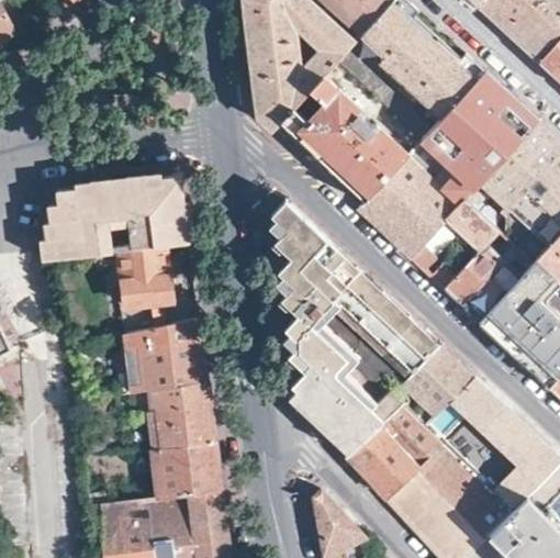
[(244,0),(250,54),(257,118),(272,132),(279,124),(293,109),(310,92),(324,77),(336,63),(344,56),(351,47),(299,0),(244,0)]
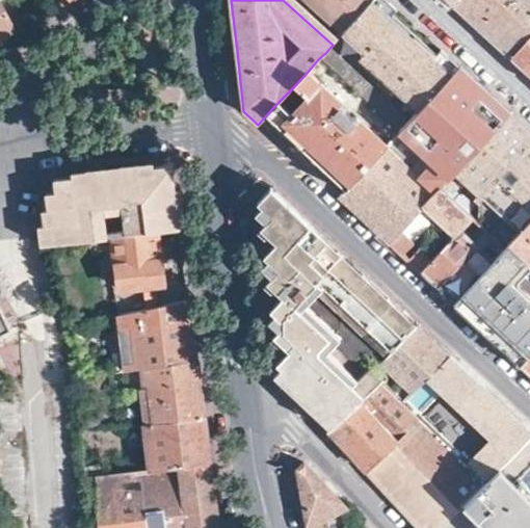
[(299,0),(340,36),(372,0),(299,0)]
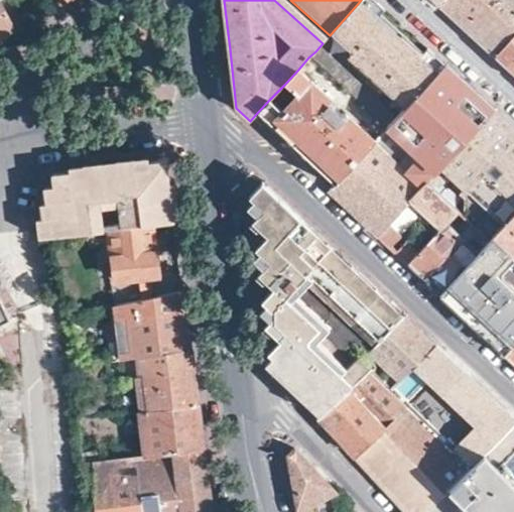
[(375,21),(383,12),(369,0),(361,0),(330,35),(351,55),(348,58),(405,110),(442,68),(426,51),(418,60),(375,21)]
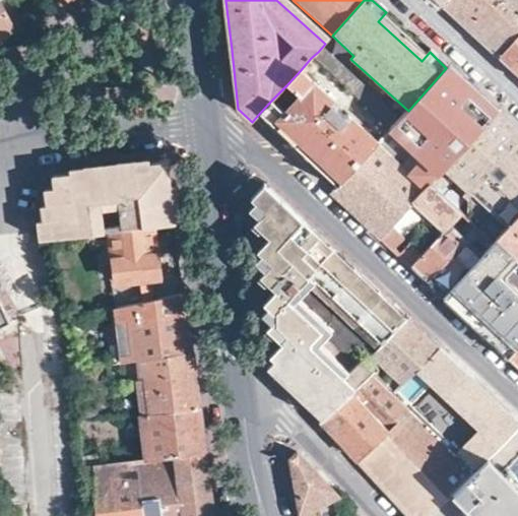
[(432,0),(442,8),(449,0),(432,0)]
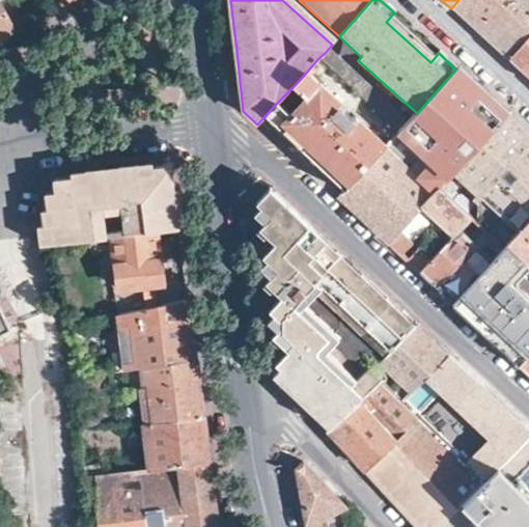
[(528,0),(458,0),(451,8),(475,31),(507,61),(528,36),(528,0)]
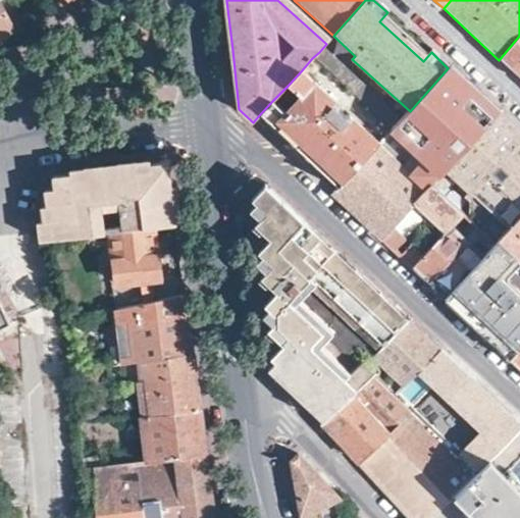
[(0,38),(12,33),(12,32),(13,32),(13,31),(0,4),(0,38)]
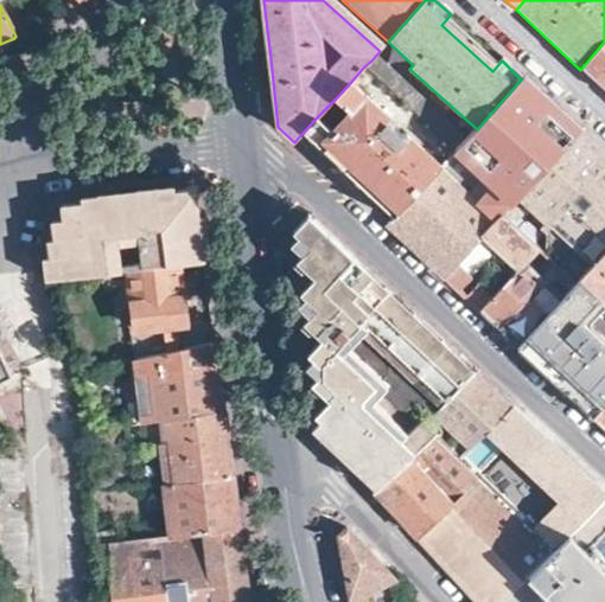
[(604,42),(580,70),(598,85),(604,91),(604,42)]
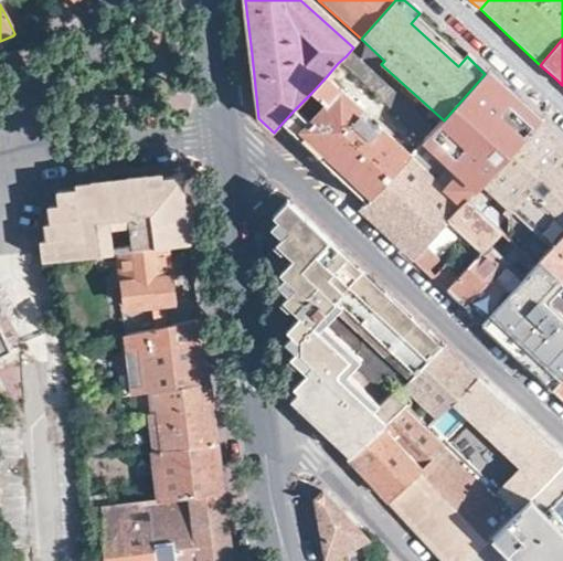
[(346,56),(338,63),(416,137),(423,143),(429,135),(346,56)]
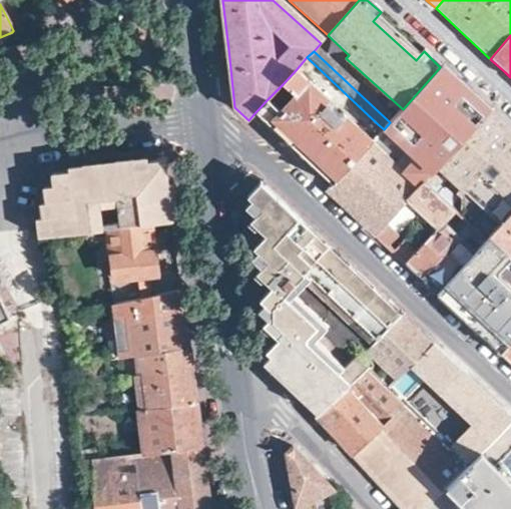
[(390,122),(384,129),(383,130),(400,144),(415,159),(402,174),(418,189),(421,186),(489,110),(467,91),(440,67),(403,109),(390,122)]
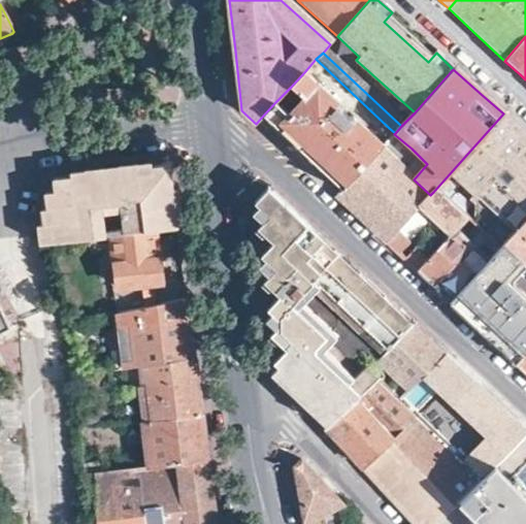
[(275,102),(262,117),(343,190),(380,151),(383,146),(354,119),(350,120),(338,109),(338,106),(304,72),(291,87),(303,100),(289,115),(275,102)]
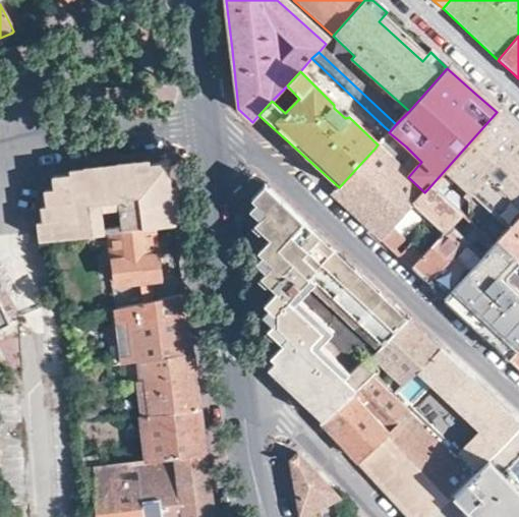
[(507,231),(518,217),(518,132),(497,112),(427,189),(439,199),(454,183),(479,207),(465,223),(478,236),(495,220),(507,231)]
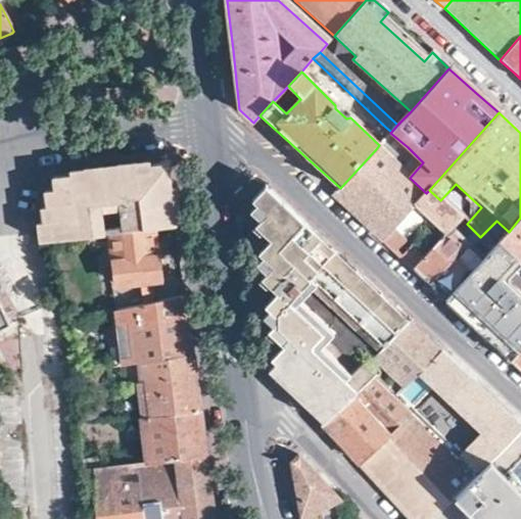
[(391,132),(385,127),(376,136),(383,142),(390,133),(391,132)]
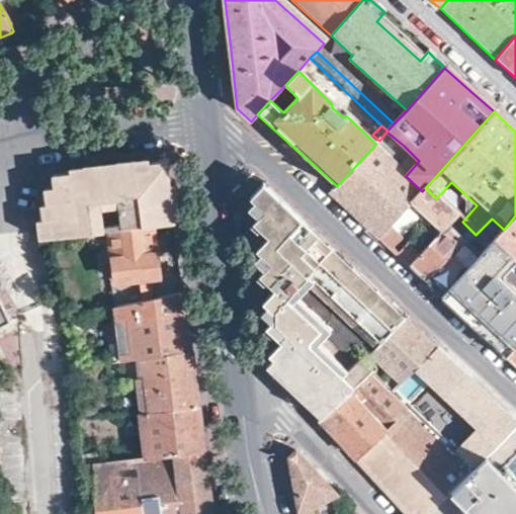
[(404,146),(387,132),(379,141),(375,144),(372,148),(389,161),(404,146)]
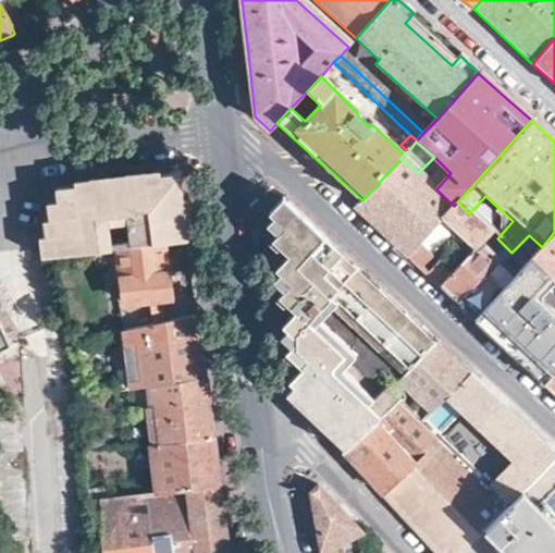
[(362,200),(355,209),(379,233),(407,258),(419,245),(454,206),(436,189),(418,173),(401,159),(362,200)]
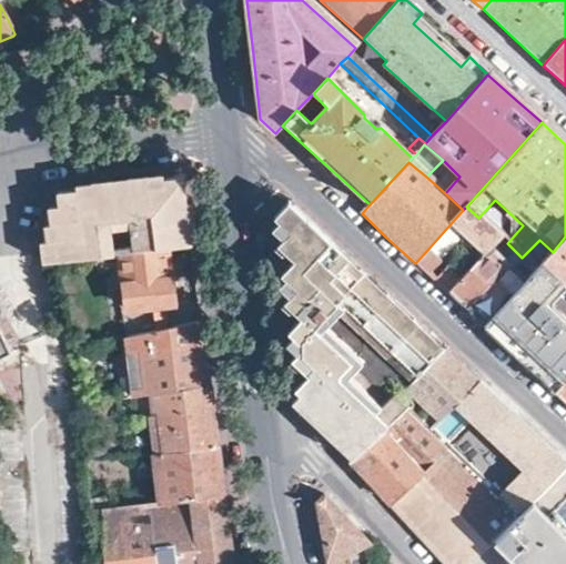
[(167,251),(191,249),(189,231),(187,210),(183,182),(182,181),(182,180),(181,180),(180,180),(58,193),(57,193),(56,194),(54,195),(54,197),(43,252),(40,265),(94,260),(167,251)]
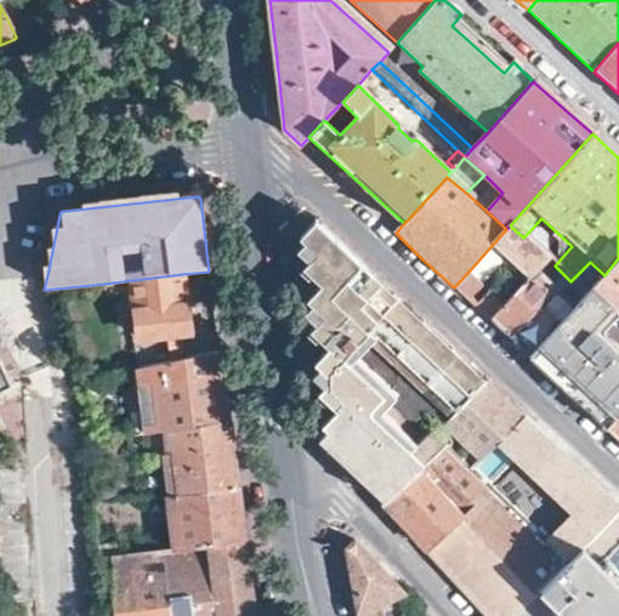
[(350,469),(384,505),(446,446),(444,445),(435,435),(486,385),(450,352),(373,279),(313,223),(296,229),(308,329),(312,358),(323,441),(350,469)]
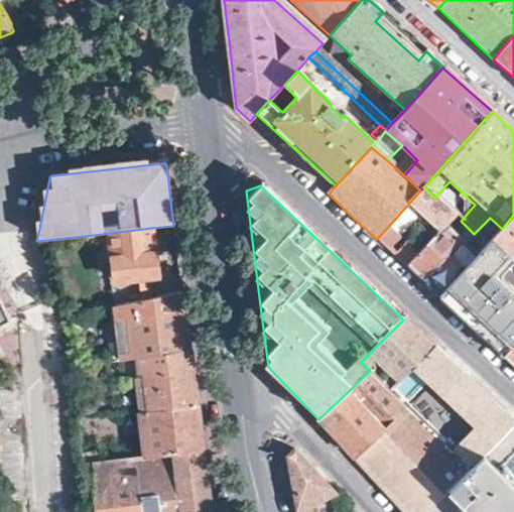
[(434,198),(423,187),(420,190),(388,227),(377,239),(387,249),(418,216),(438,233),(455,216),(434,198)]
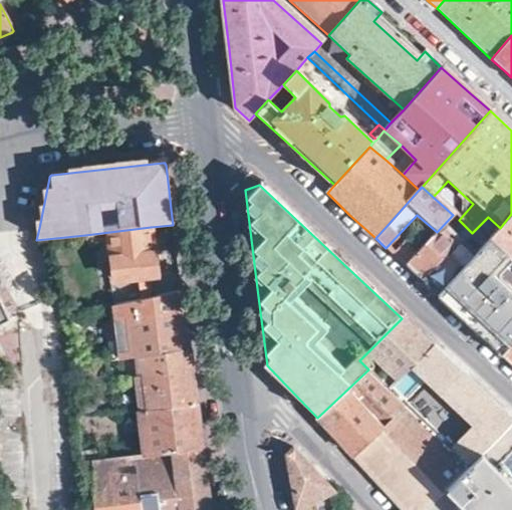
[(490,239),(511,258),(511,214),(500,228),(490,239)]
